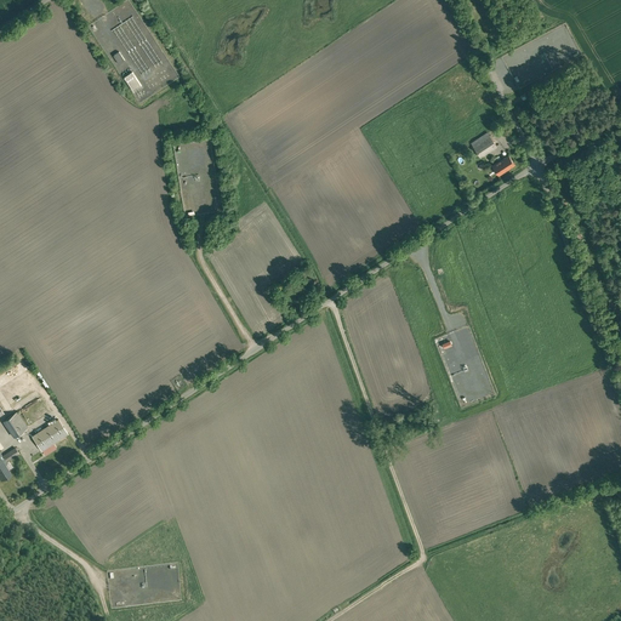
[(118,63),(124,61),(120,51),(113,55),(118,63)]
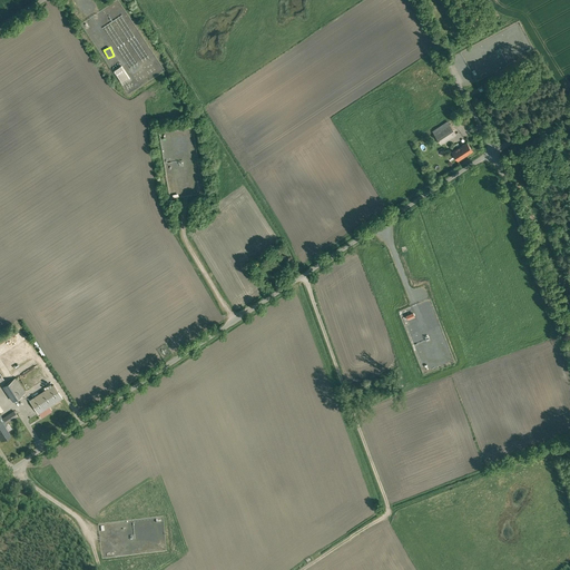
[(121,66),(114,70),(121,84),(129,78),(121,66)]
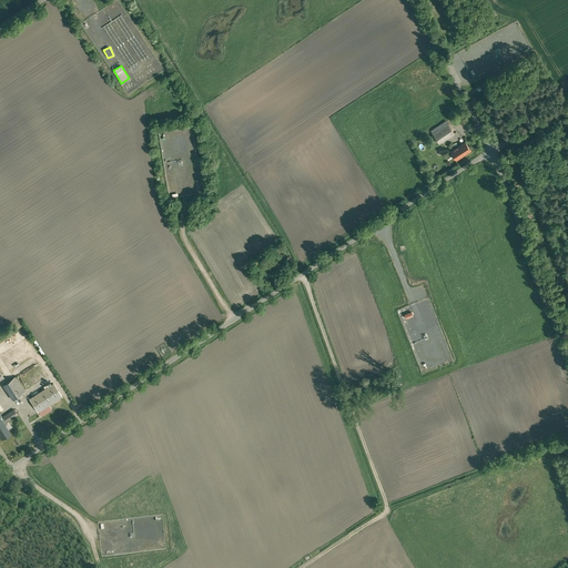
[(446,121),(430,131),(439,145),(455,135),(446,121)]
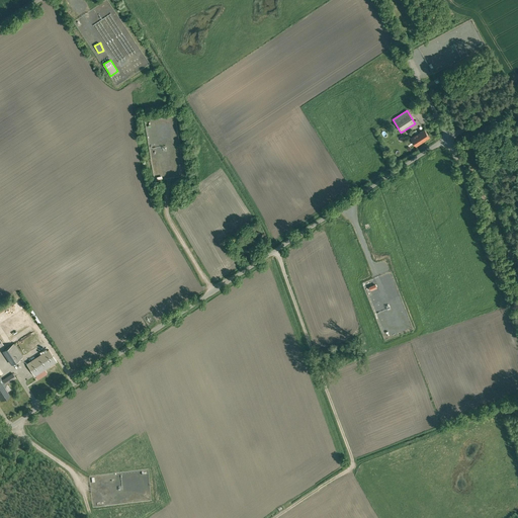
[(424,130),(411,139),(416,147),(429,138),(424,130)]
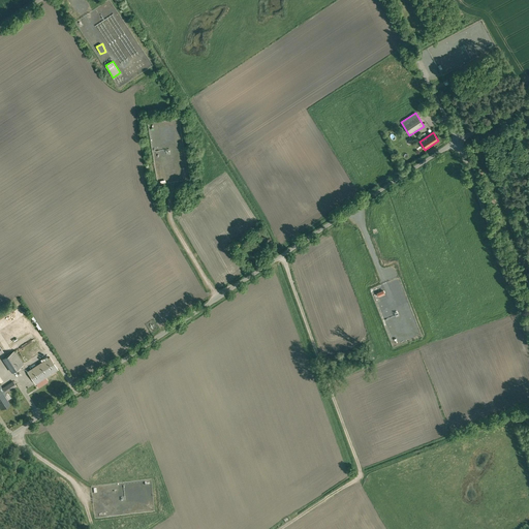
[(13,351),(2,360),(11,373),(23,365),(13,351)]
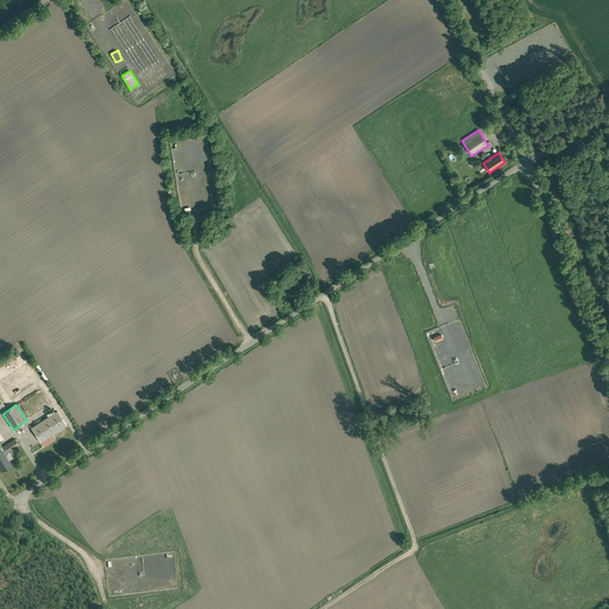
[(56,412),(32,428),(42,443),(51,435),(66,426),(56,412)]
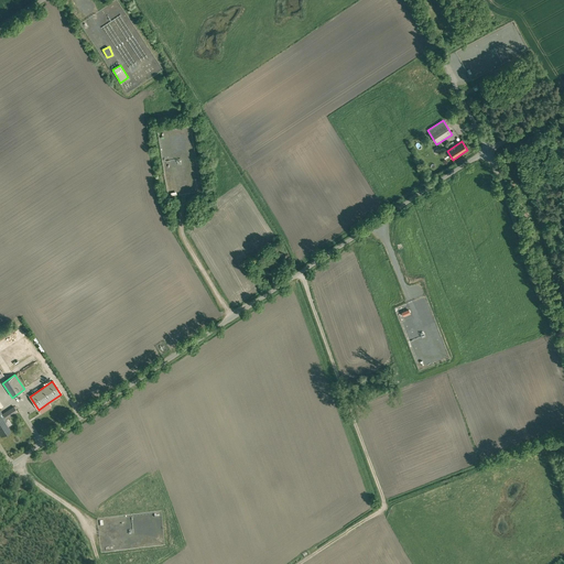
[(51,408),(47,403),(39,410),(42,414),(51,408)]
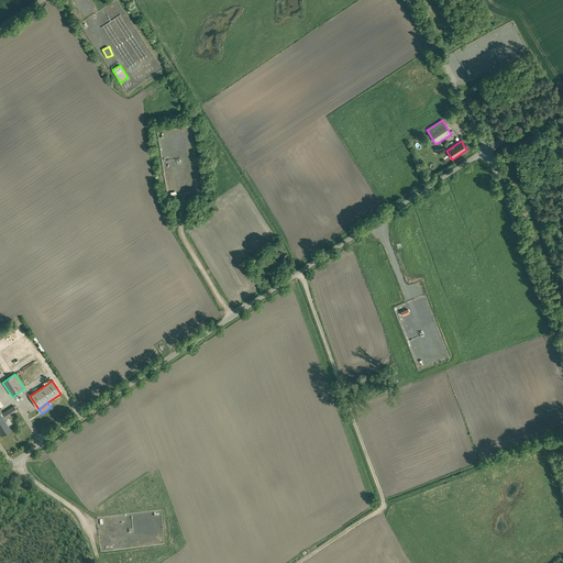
[(0,409),(0,434),(1,438),(11,431),(6,422),(7,421),(6,419),(18,412),(14,407),(2,414),(0,409)]
